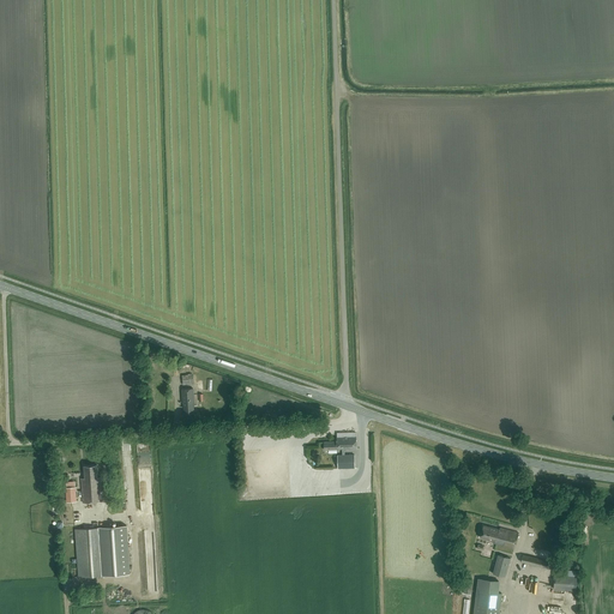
[(192,384),(192,374),(182,375),(182,385),(192,384)]
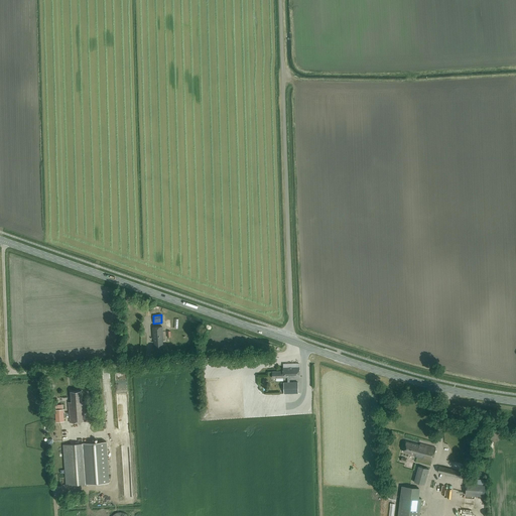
[(163,341),(162,327),(153,328),(153,339),(154,339),(155,348),(163,347),(162,341),(163,341)]
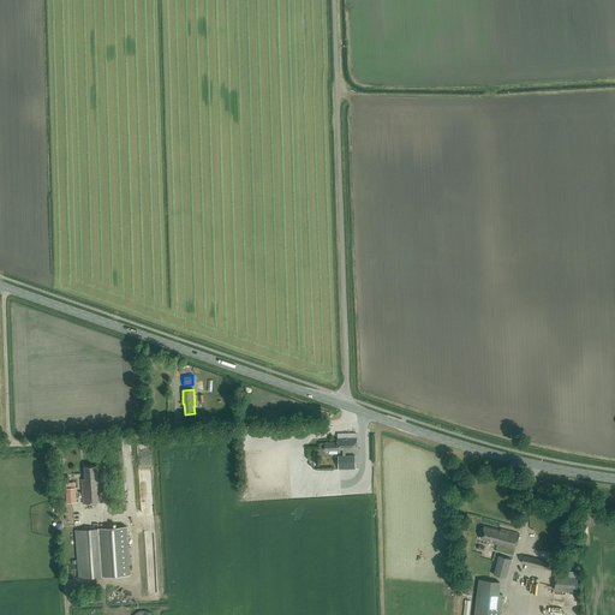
[(357,451),(357,437),(356,437),(342,439),(338,439),(338,442),(324,443),(324,451),(338,451),(338,449),(342,449),(345,449),(350,449),(350,451),(357,451)]
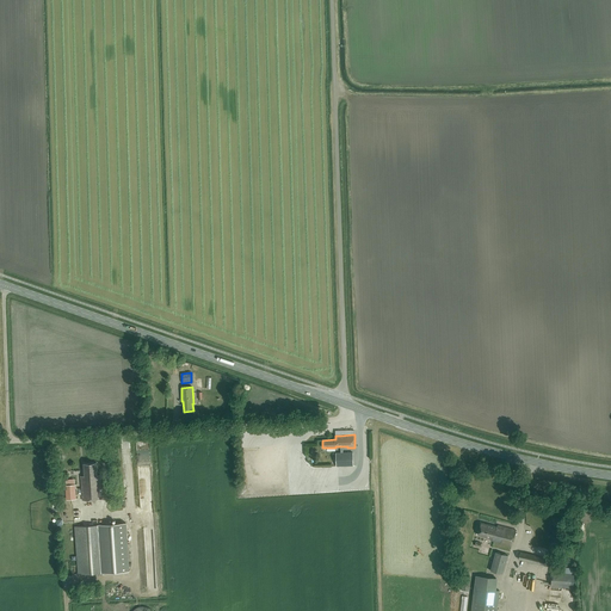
[(337,454),(335,454),(337,467),(353,466),(353,457),(353,452),(343,452),(343,446),(340,446),(340,452),(337,454)]
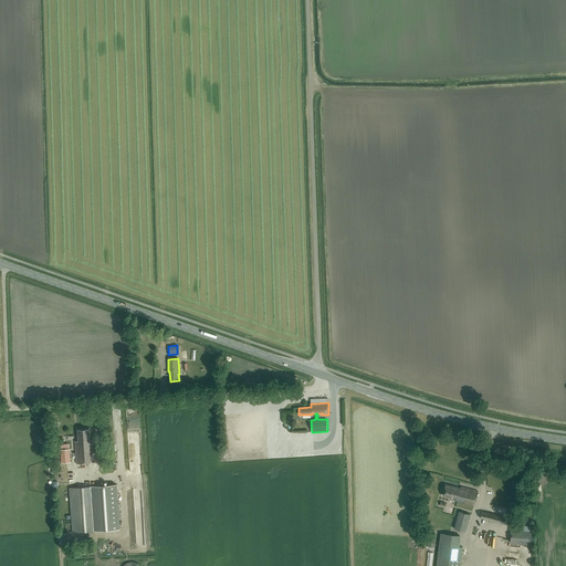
[(90,440),(90,429),(77,430),(79,441),(75,441),(76,463),(94,462),(93,440),(90,440)]
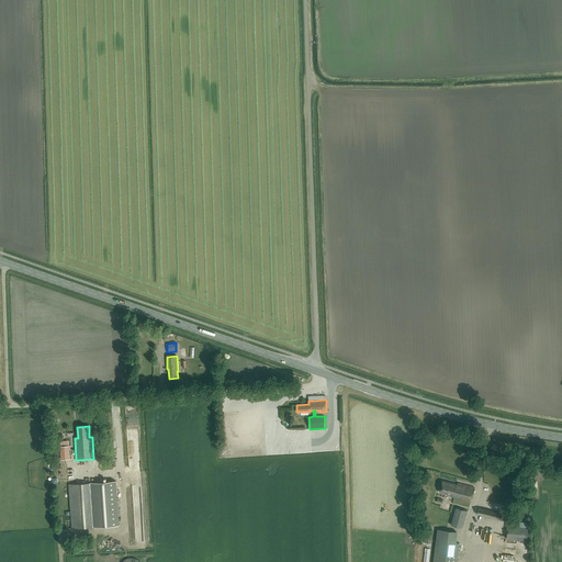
[(115,481),(94,483),(68,485),(72,529),(99,527),(120,525),(115,481)]
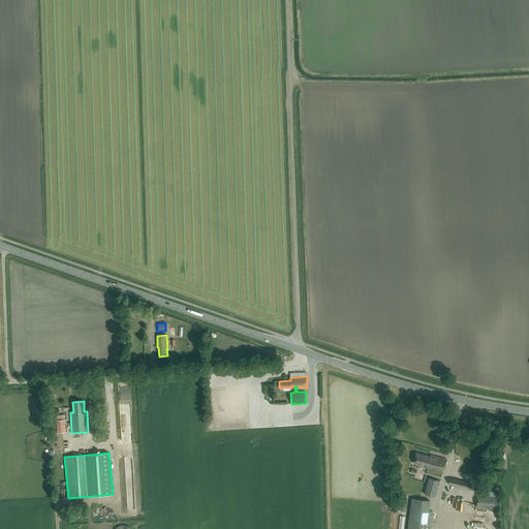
[(430,457),(416,453),(413,463),(426,466),(425,468),(443,473),(446,459),(431,455),(430,457)]
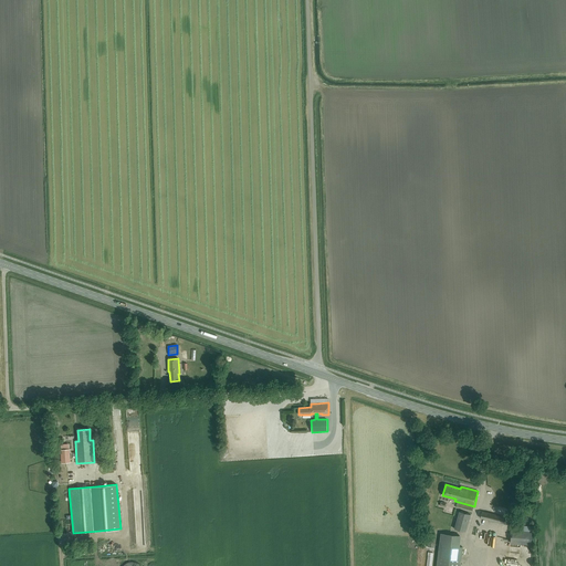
[(531,516),(509,511),(507,517),(484,512),(482,519),(503,524),(504,521),(506,521),(505,524),(527,530),(531,516)]
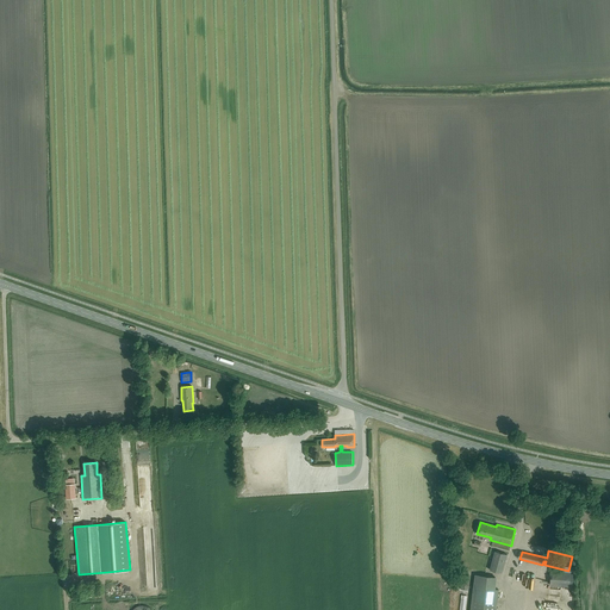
[(506,555),(495,552),(490,570),(502,573),(506,555)]
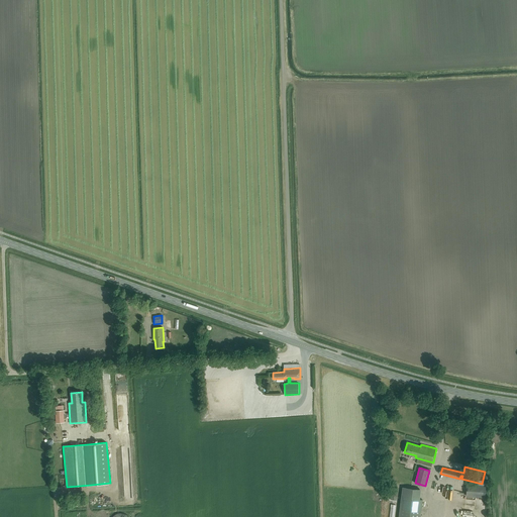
[(484,485),(467,484),(466,496),(483,497),(484,485)]
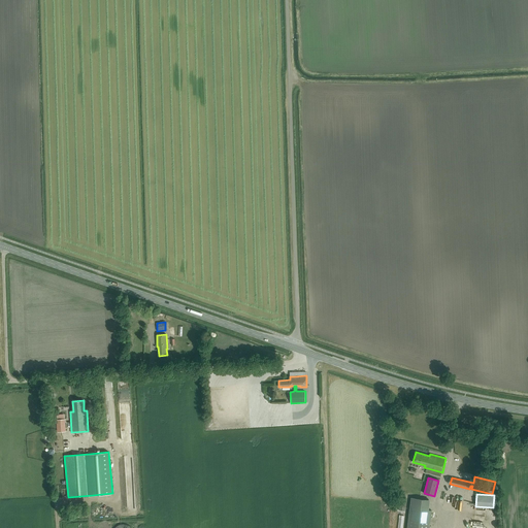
[(428,500),(411,498),(406,527),(429,527),(431,510),(427,509),(428,500)]
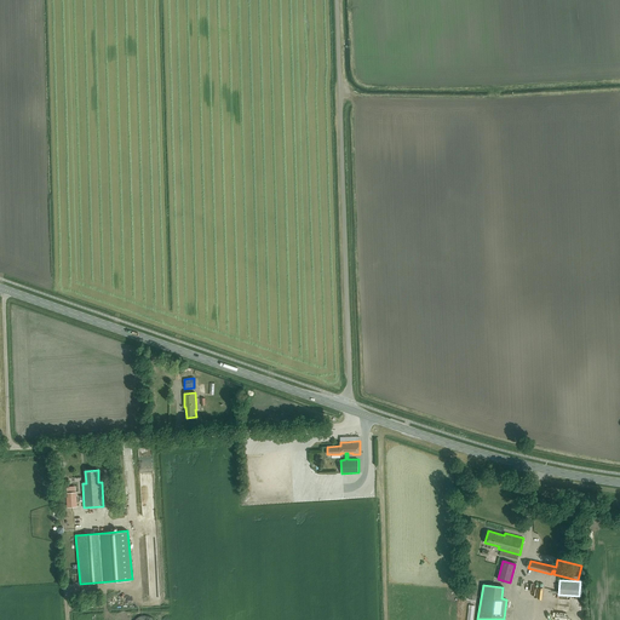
All buildings are outlined.
